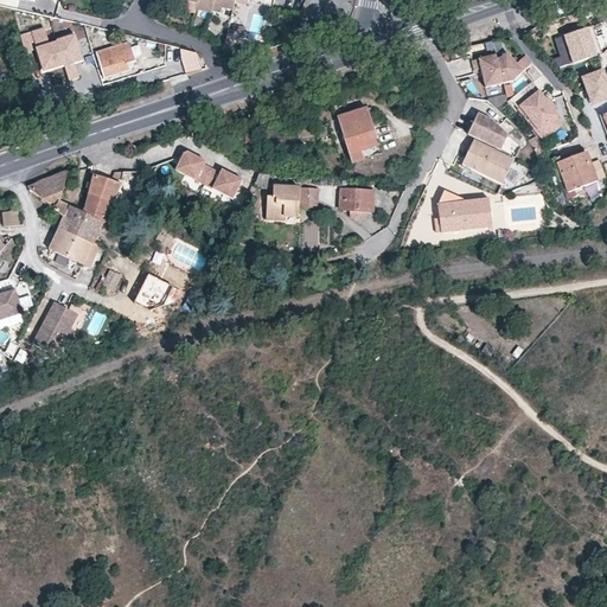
[(197,0),(197,4),(196,10),(211,13),(212,11),(215,0),(197,0)]
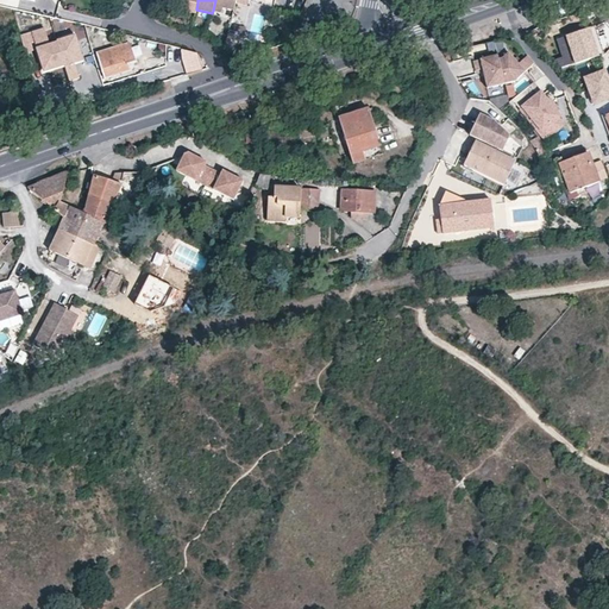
[(238,0),(215,0),(213,11),(223,13),(224,7),(236,10),(238,2),(238,0)]
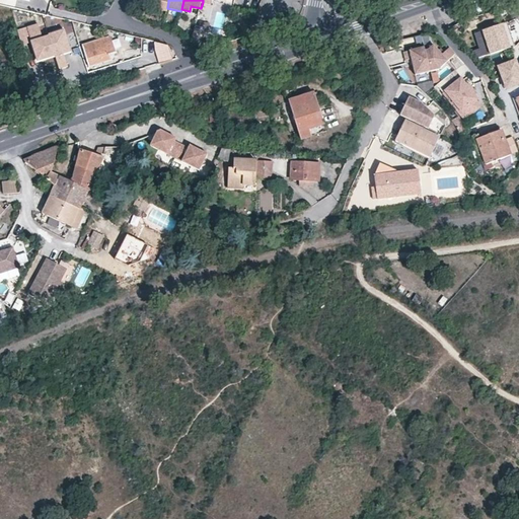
[(508,21),(503,23),(512,47),(515,46),(516,45),(508,21)]
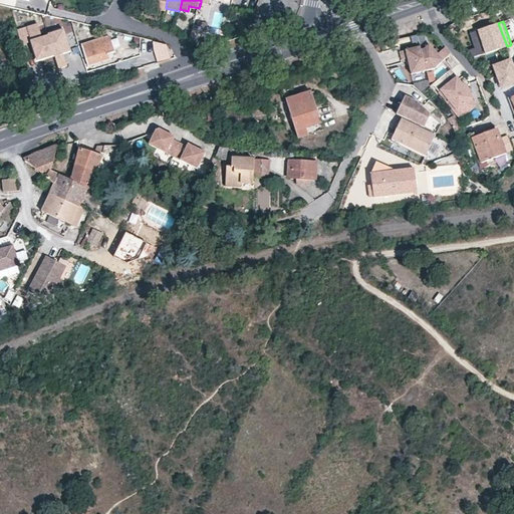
[(55,55),(49,35),(43,37),(39,23),(18,28),(22,43),(32,40),(37,59),(55,55)]
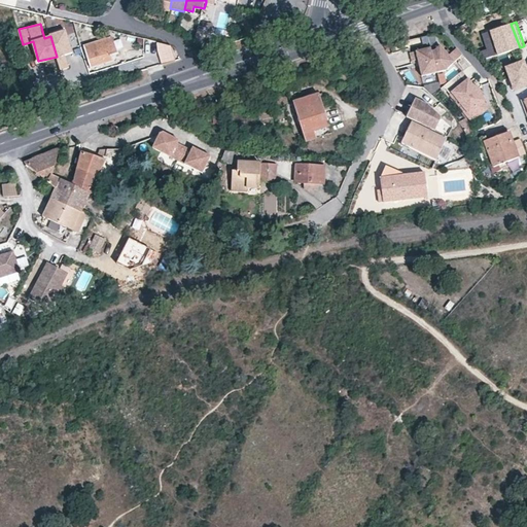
[(491,31),(499,55),(520,47),(511,24),(491,31)]
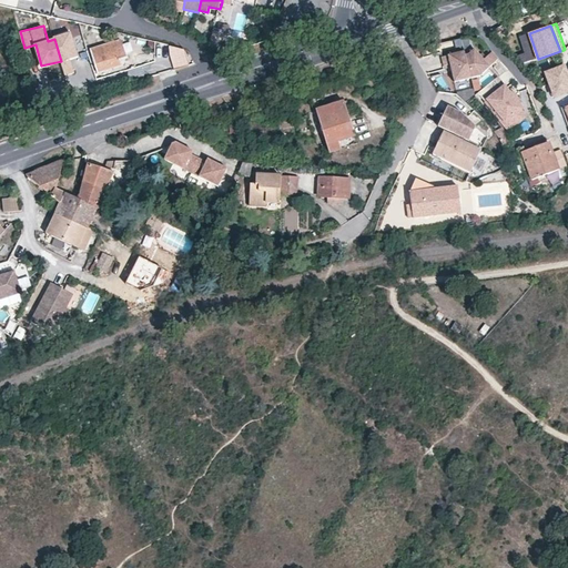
[(61,61),(66,75),(74,72),(70,59),(79,57),(71,32),(54,38),(54,39),(61,61)]
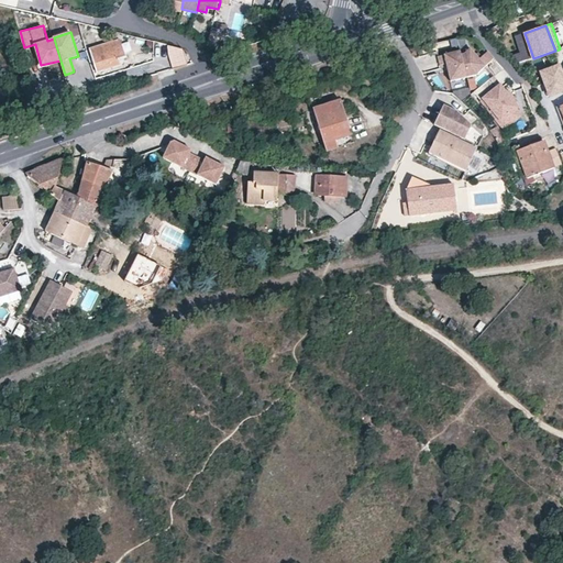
[(102,69),(122,64),(120,57),(127,55),(121,40),(91,50),(98,70),(102,69)]
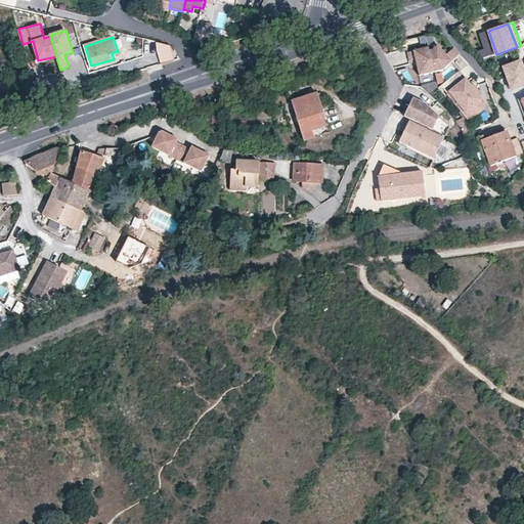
[(175,59),(173,53),(171,45),(158,42),(158,44),(159,48),(159,53),(162,60),(163,62),(175,59)]
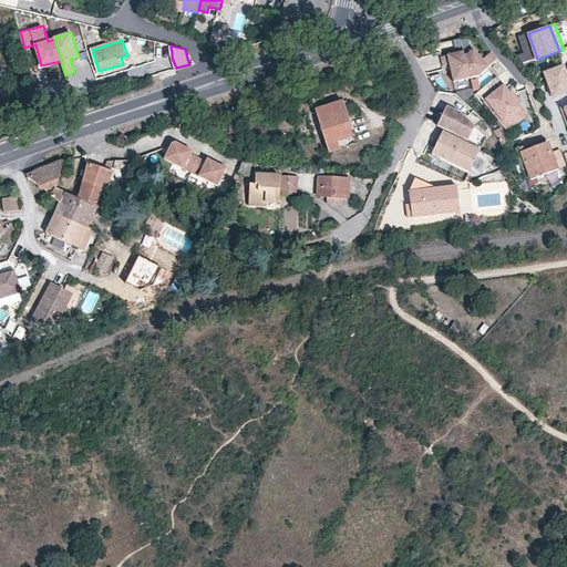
[(470,50),(464,52),(470,75),(478,73),(481,72),(500,57),(494,49),(485,57),(476,45),(470,50)]
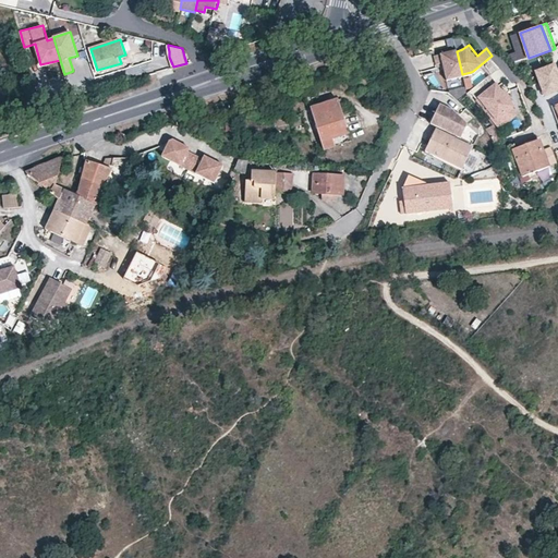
[(457,51),(457,50),(435,56),(437,65),(444,63),(448,81),(463,76),(462,74),(457,51)]
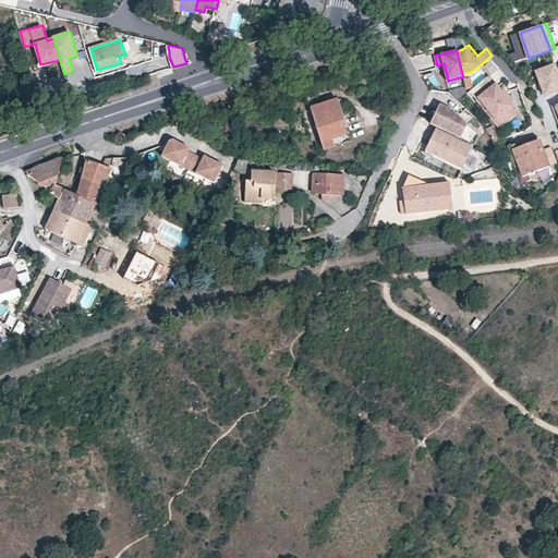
[(557,73),(557,74),(555,65),(536,72),(545,95),(557,89),(557,73)]
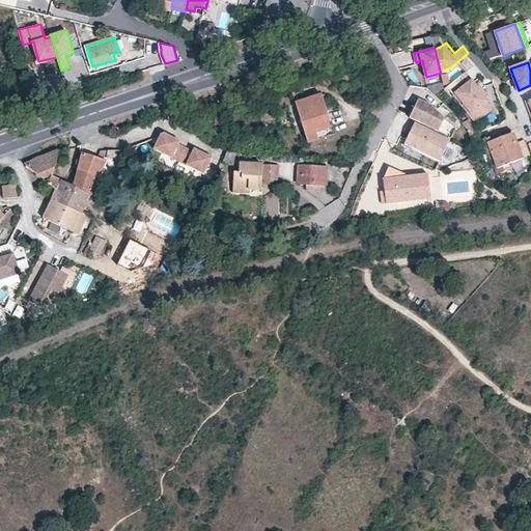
[(448,68),(440,71),(441,73),(444,85),(451,83),(448,68)]
